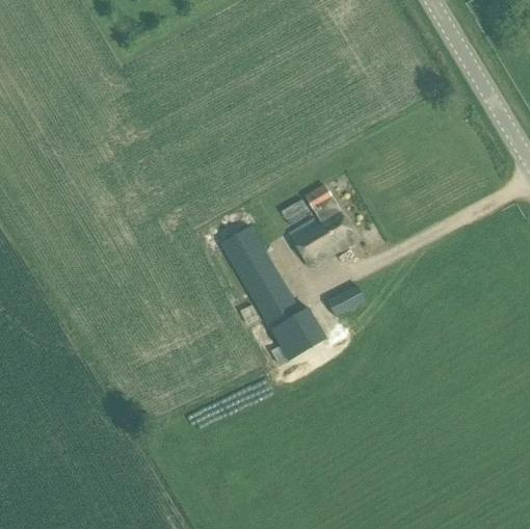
[(318,215),(288,233),(308,265),(339,247),(340,250),(355,241),(322,185),(305,195),(313,210),(314,210),(318,215)]
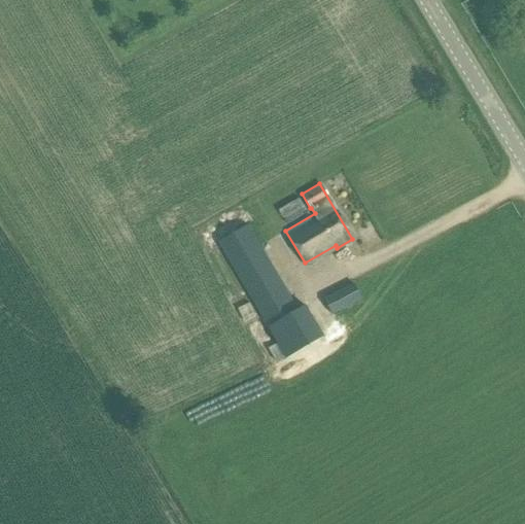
[(247,222),(215,242),(249,301),(256,313),(273,341),(281,355),(283,358),(323,335),(305,303),(298,306),(247,222)]
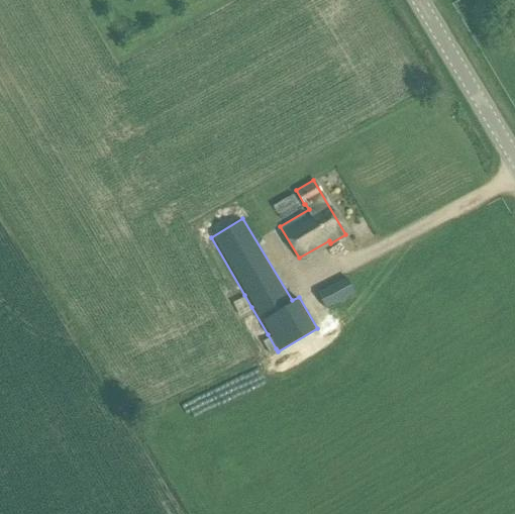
[(345,275),(315,291),(324,308),(354,293),(345,275)]
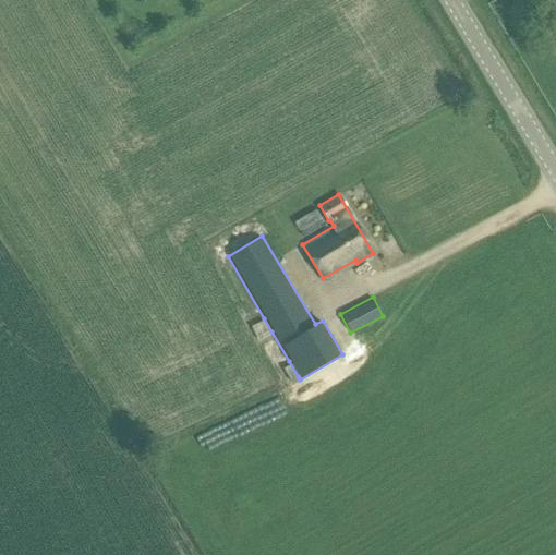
[(264,318),(251,325),(260,339),(272,332),(264,318)]
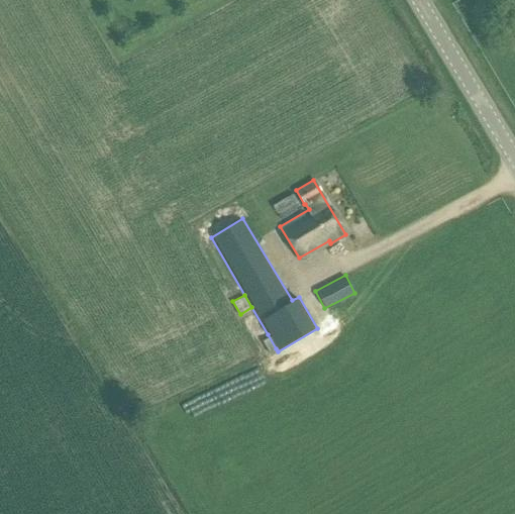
[(276,348),(268,334),(260,338),(268,352),(276,348)]
